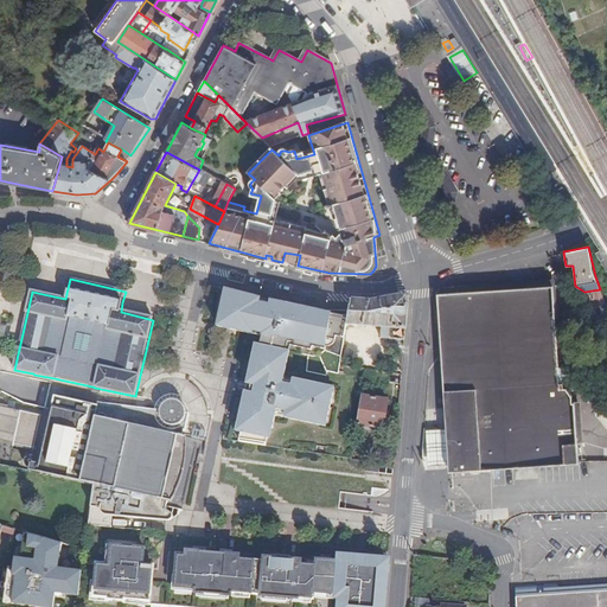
[(453,307),(439,323),(449,471),(487,468),(579,462),(575,401),(573,401),(573,395),(567,390),(561,390),(554,286),(467,292),(453,307)]
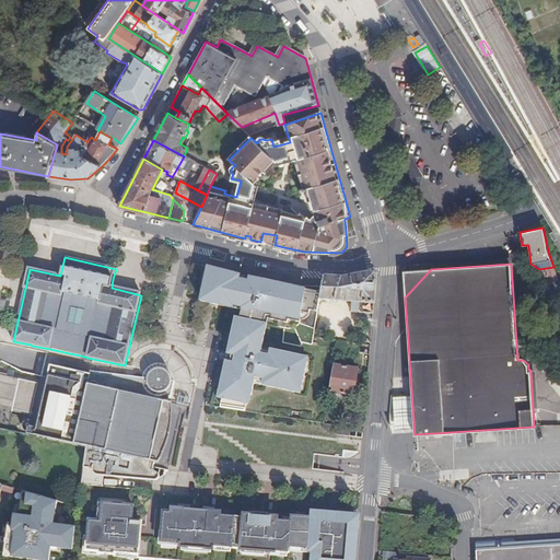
[(224,268),(210,265),(202,295),(220,300),(224,268)]
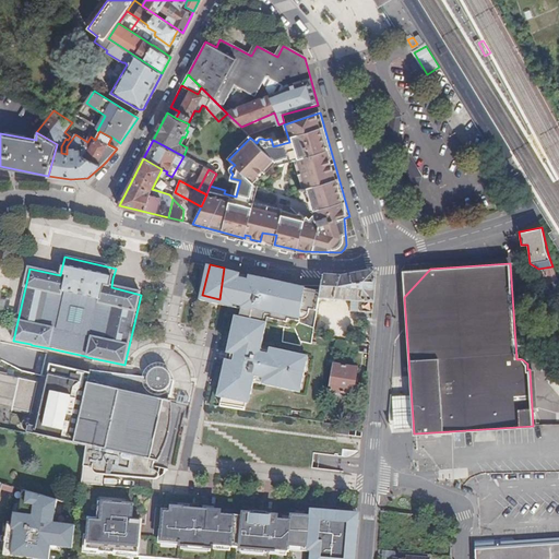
[(268,280),(224,268),(219,299),(218,304),(242,309),(240,319),(260,323),(268,280)]
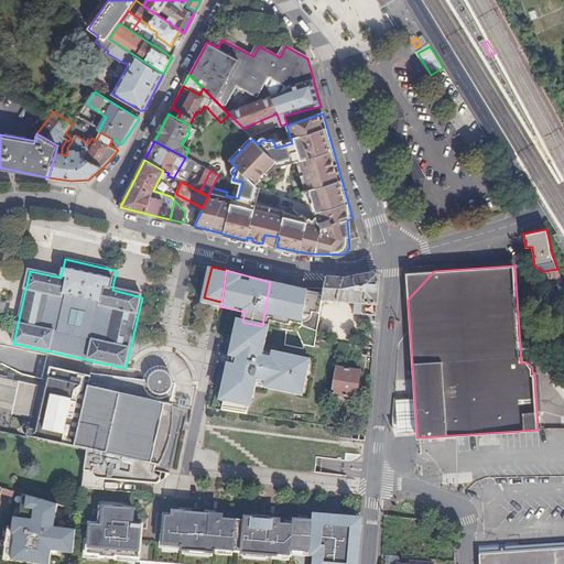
[(407,272),(408,300),(421,285),(434,271),(407,272)]
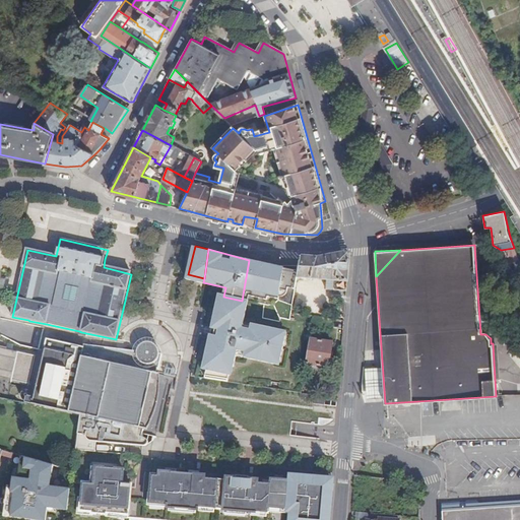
[(519,261),(515,250),(510,252),(511,263),(513,263),(519,280),(519,279),(519,261)]
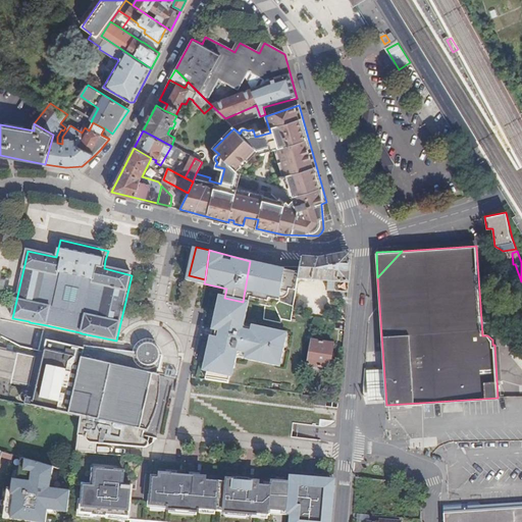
[(352,258),(346,254),(319,259),(301,259),(300,274),(299,280),(314,282),(314,280),(328,282),(328,293),(349,294),(352,258)]
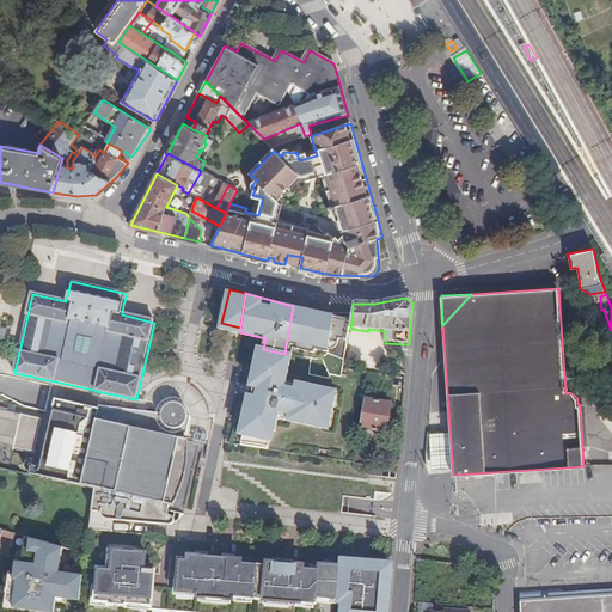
[(352,322),(293,306),(285,354),(291,355),(292,346),(299,347),(299,350),(316,354),(317,350),(330,353),(332,342),(340,344),(341,341),(348,342),(350,329),(352,322)]
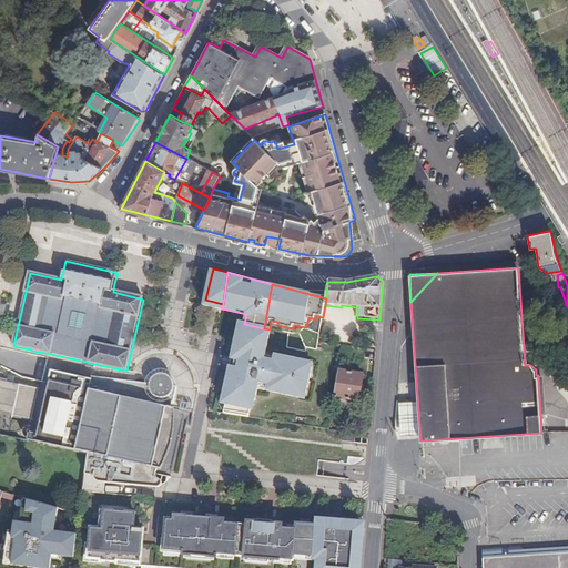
[(546,351),(567,344),(567,323),(564,321),(557,323),(555,327),(544,330),(545,335),(543,335),(546,351)]
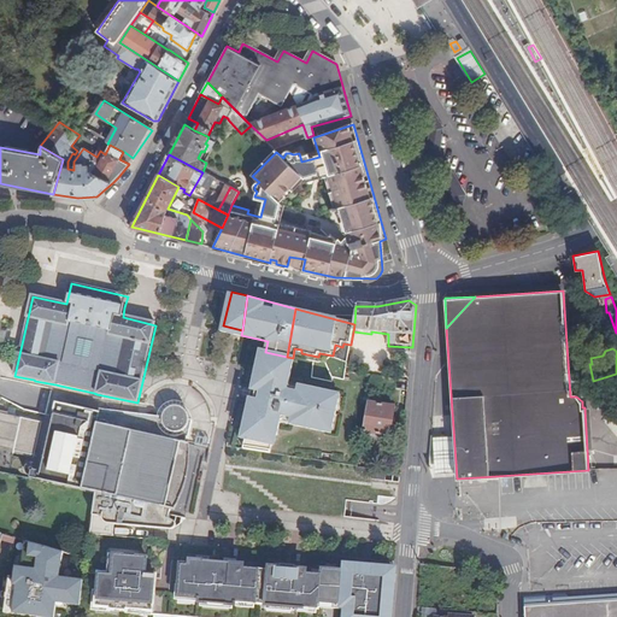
[(245,448),(270,454),(287,357),(265,352),(264,359),(260,358),(254,380),(259,381),(253,409),(248,407),(244,429),(248,430),(246,439),(245,448)]
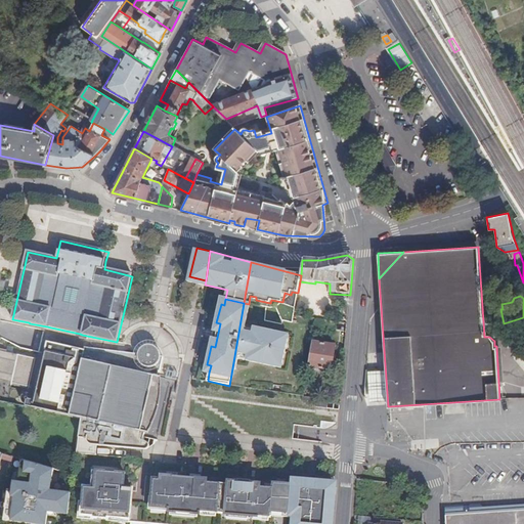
[(244,303),(229,386),(230,386),(233,369),(236,370),(239,359),(239,356),(247,357),(246,360),(278,368),(280,361),(285,362),(289,341),(285,340),(286,334),(254,326),(253,330),(246,328),(247,325),(250,312),(247,310),(249,304),(244,303)]
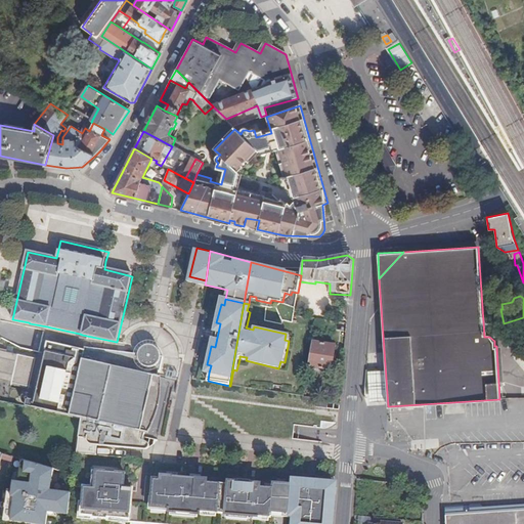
[(30,323),(29,322),(28,328),(45,332),(45,329),(51,331),(51,330),(51,328),(47,326),(30,323)]
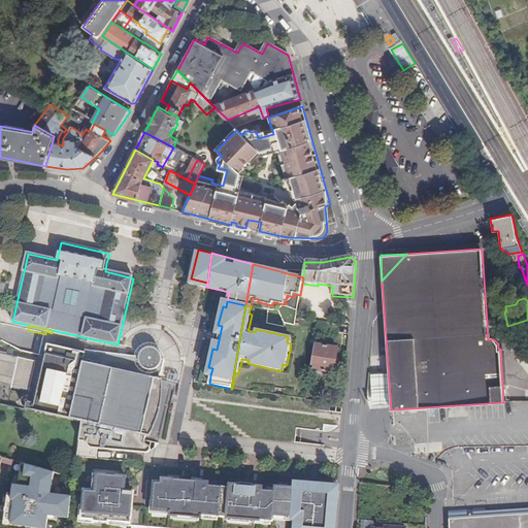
[(218,325),(212,349),(217,350),(222,326),(218,325)]
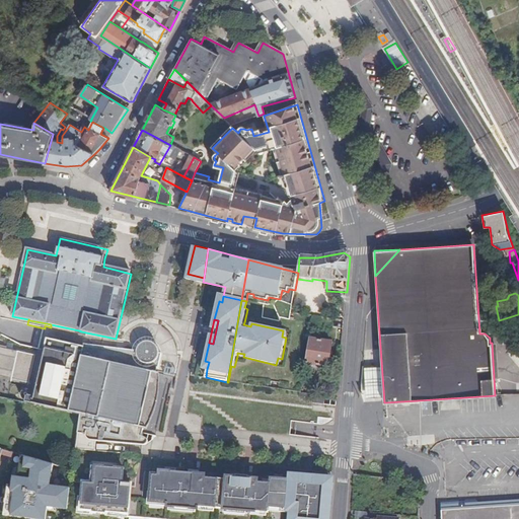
[(48,340),(84,348),(85,345),(87,336),(79,334),(79,330),(51,324),(51,326),(51,327),(48,337),(43,336),(48,340)]
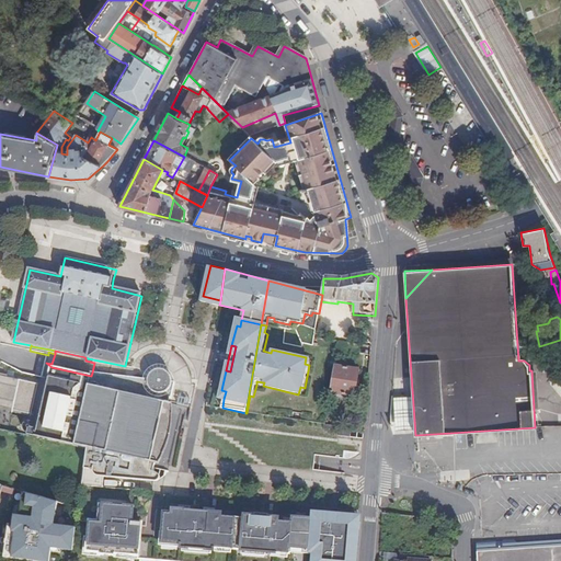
[(48,378),(52,367),(46,363),(43,377),(48,378)]
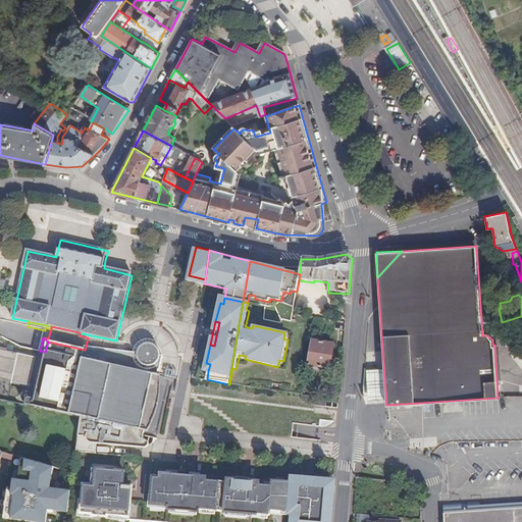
[(333,344),(312,341),(308,365),(330,368),(333,344)]
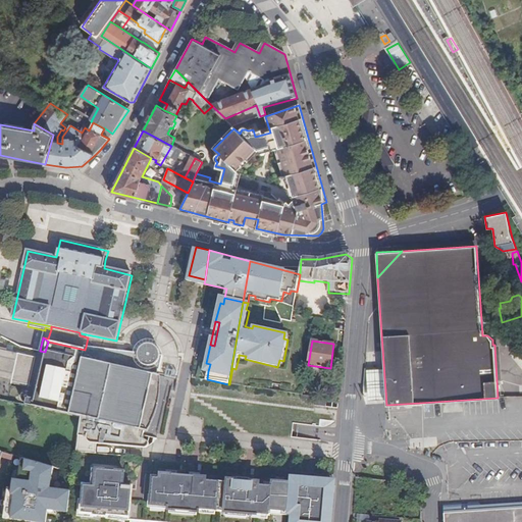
[(48,342),(45,352),(33,406),(70,415),(82,364),(85,350),(48,342)]
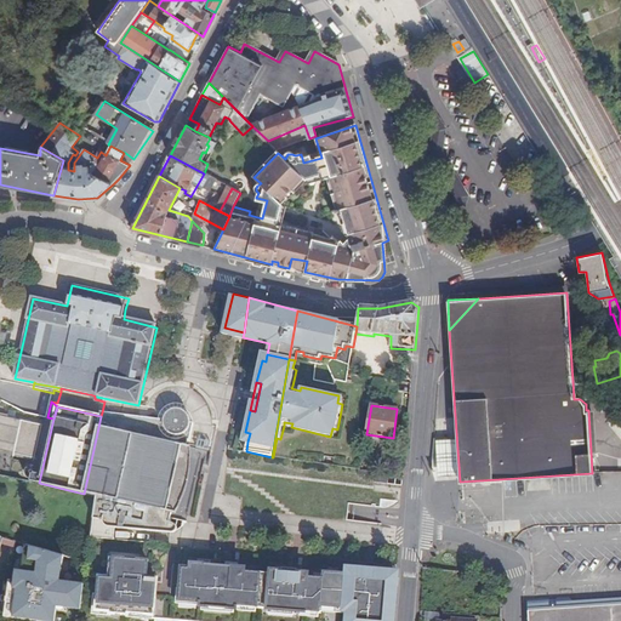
[(148,419),(102,412),(101,416),(97,433),(84,494),(97,497),(91,539),(114,540),(115,528),(171,534),(174,533),(177,529),(176,527),(174,524),(169,523),(171,513),(175,514),(175,512),(182,500),(187,485),(191,469),(191,455),(189,449),(189,445),(187,445),(187,442),(191,442),(193,425),(189,423),(189,420),(188,415),(182,410),(174,409),(166,412),(163,421),(158,420),(148,419)]
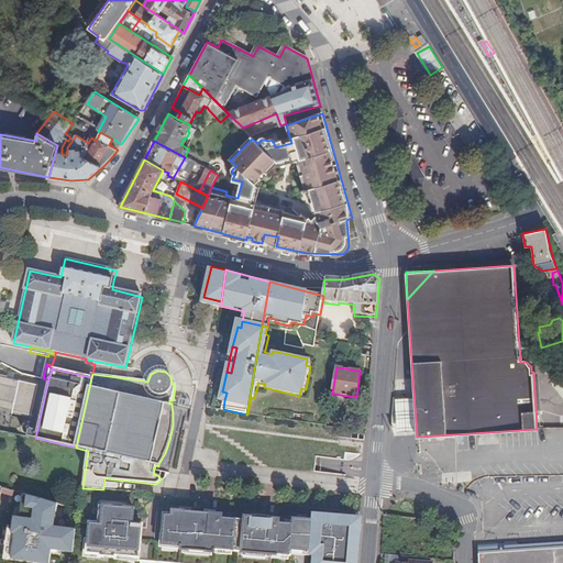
[(0,410),(32,418),(33,418),(40,385),(9,378),(8,376),(0,375),(0,374),(0,410)]
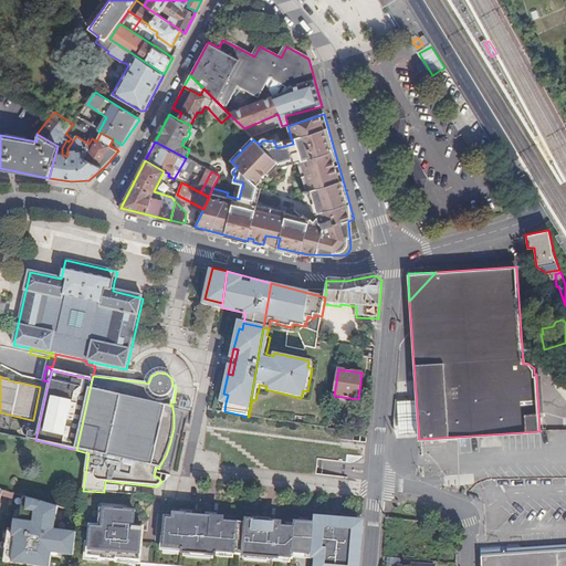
[(0,565),(50,565),(51,554),(52,551),(61,552),(61,555),(73,557),(76,534),(55,532),(51,531),(53,515),(58,516),(59,506),(16,493),(12,504),(21,507),(21,509),(23,510),(22,521),(13,521),(12,530),(10,528),(6,559),(0,558),(0,565)]
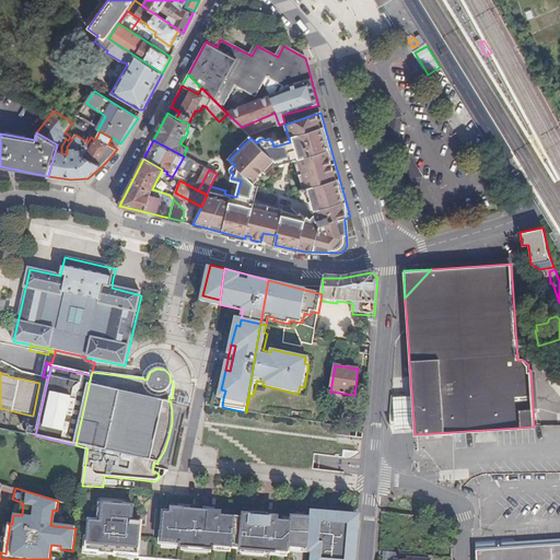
[(132,505),(103,503),(101,523),(90,522),(86,551),(98,552),(98,555),(113,556),(114,553),(137,556),(140,522),(131,521),(132,505)]
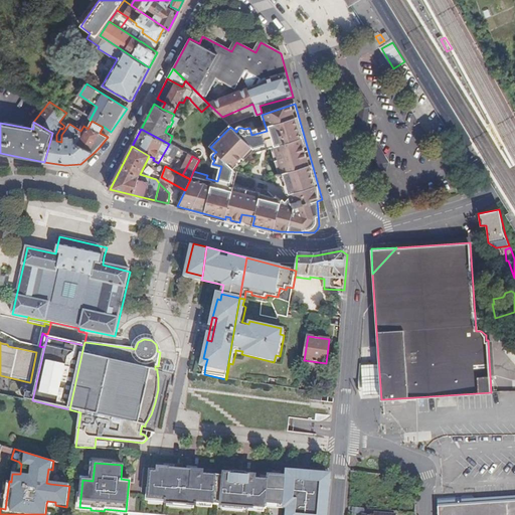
[(158,471),(150,471),(146,514),(325,514),(329,476),(311,475),(311,479),(268,476),(268,480),(255,479),(255,477),(223,474),(223,476),(202,474),(202,472),(159,468),(158,471)]
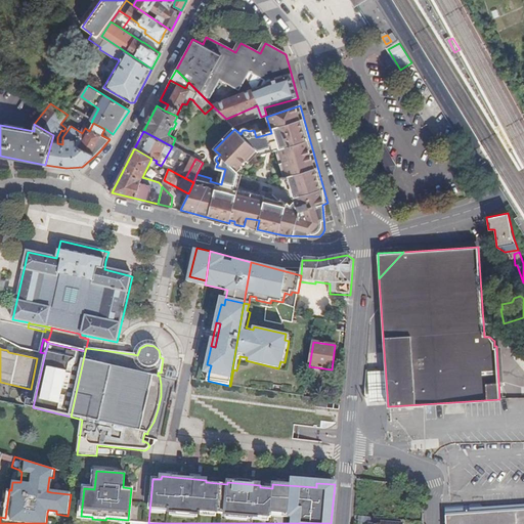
[(450,507),(443,507),(444,523),(523,523),(523,508),(482,512),(481,506),(450,507)]
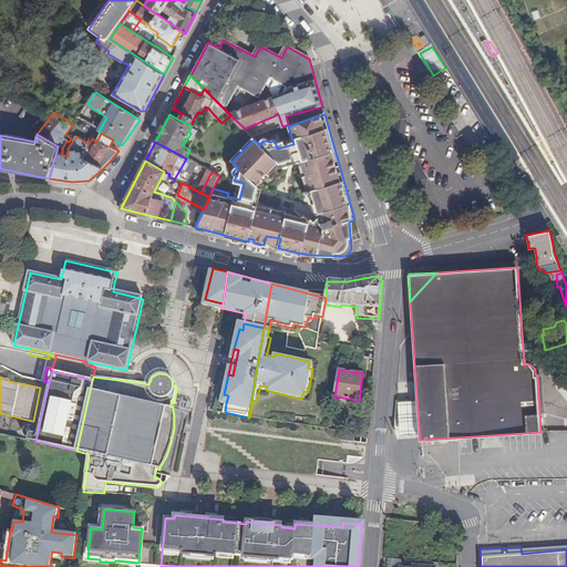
[(400,559),(384,557),(383,566),(400,566),(400,559)]
